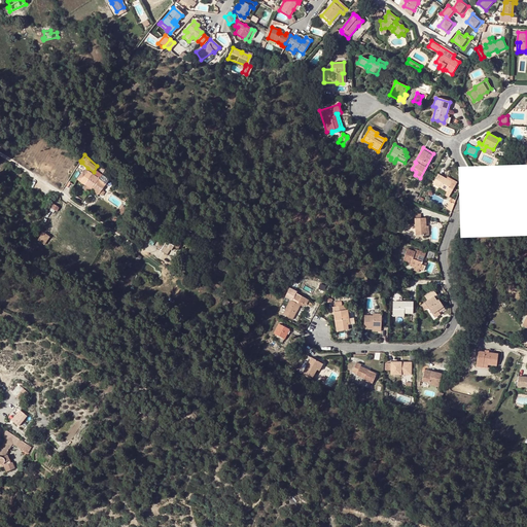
[(80,182),(86,173),(82,171),(76,179),(80,182)]
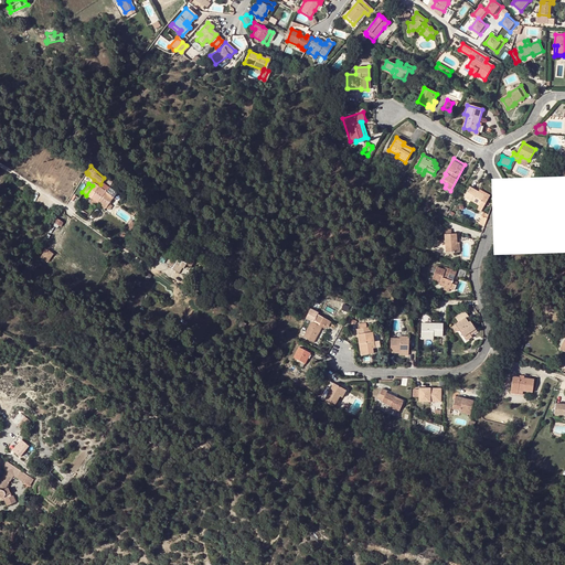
[(108,204),(114,198),(106,192),(108,188),(102,183),(99,188),(94,184),(93,185),(86,195),(91,199),(97,203),(105,209),(108,204)]
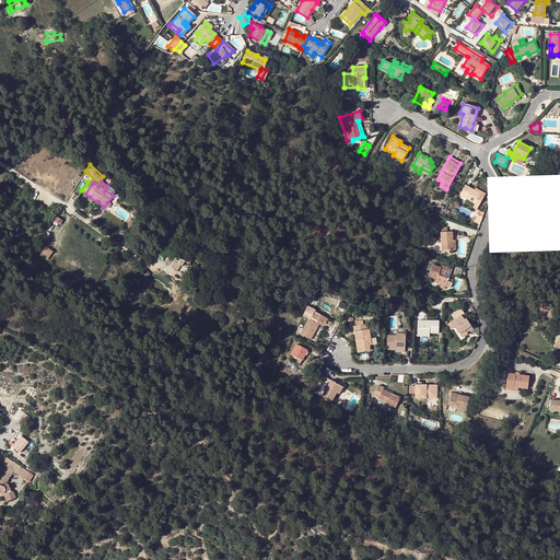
[(114,196),(118,191),(112,185),(108,188),(114,196)]
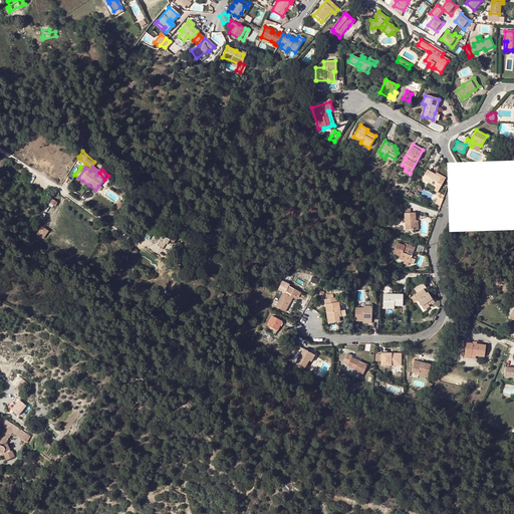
[(437,193),(446,178),(443,176),(441,178),(435,175),(427,170),(422,180),(435,188),(434,191),(437,193)]
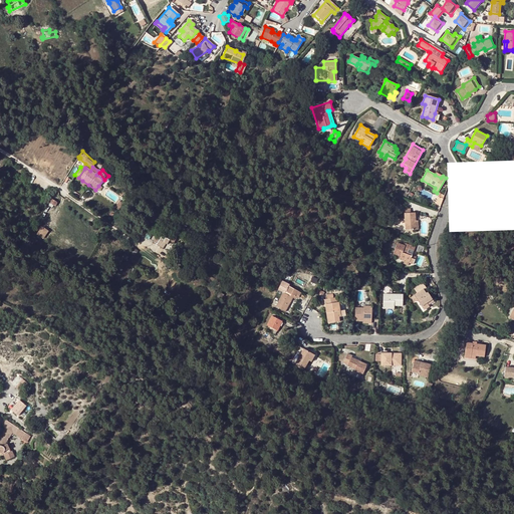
[(98,192),(101,188),(102,189),(105,186),(102,184),(100,187),(98,186),(95,190),(98,192)]
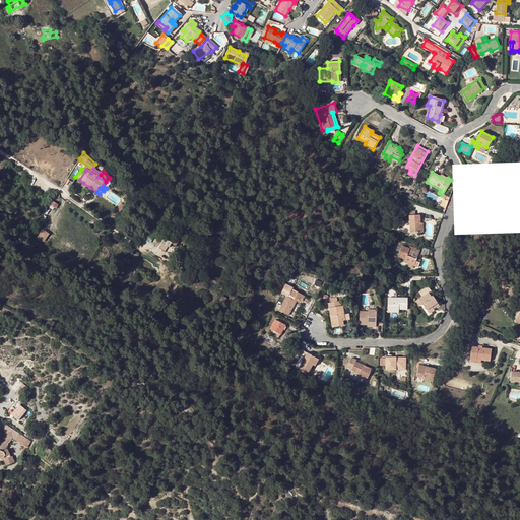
[(421,233),(420,223),(423,223),(423,215),(419,215),(414,215),(408,216),(409,234),(421,233)]
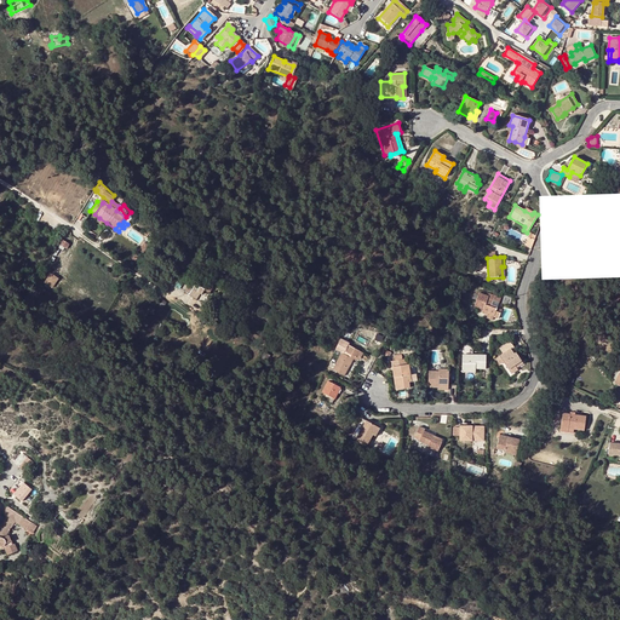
[(51,274),(45,282),(52,288),(58,279),(51,274)]
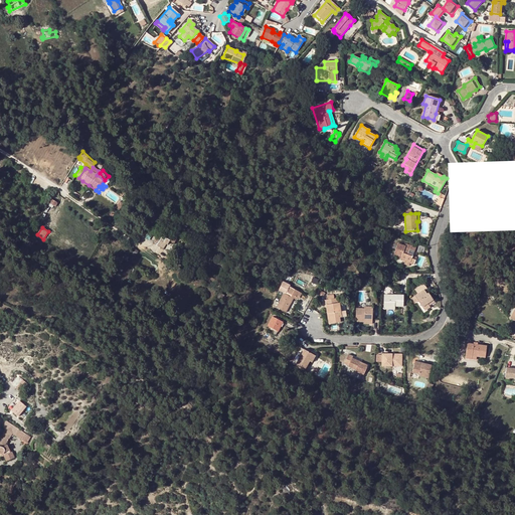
[(161,247),(167,238),(169,239),(171,240),(172,238),(175,240),(180,232),(176,230),(174,234),(165,229),(162,234),(160,233),(154,242),(161,247)]
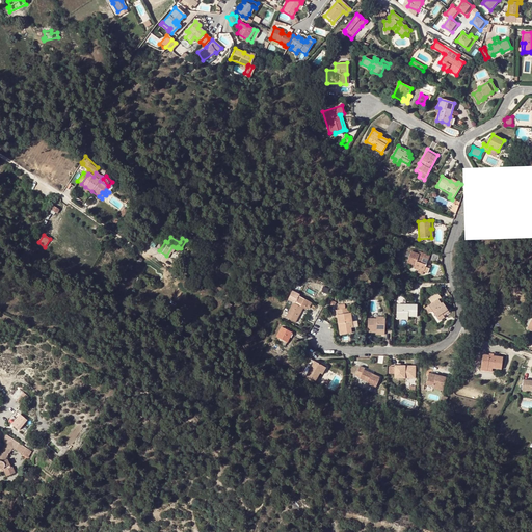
[(407,263),(411,265),(415,266),(414,268),(414,269),(418,271),(419,269),(424,271),(423,273),(427,274),(430,266),(428,265),(427,268),(425,267),(426,266),(421,264),(423,259),(428,261),(429,256),(420,253),(419,255),(411,251),(407,263)]
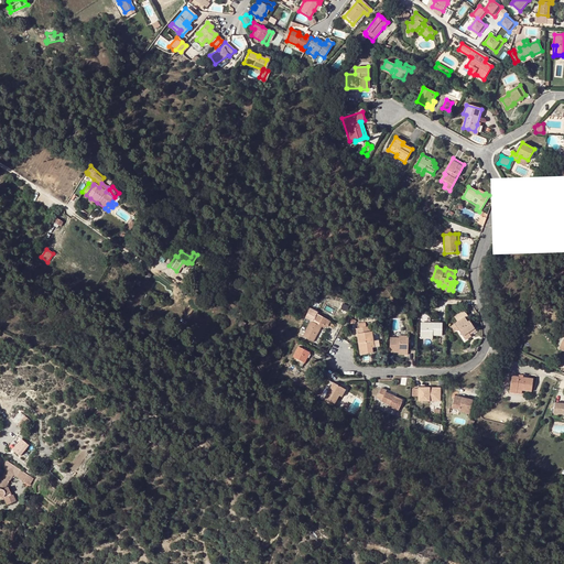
[(427,308),(431,301),(419,296),(418,302),(421,303),(420,306),(427,308)]
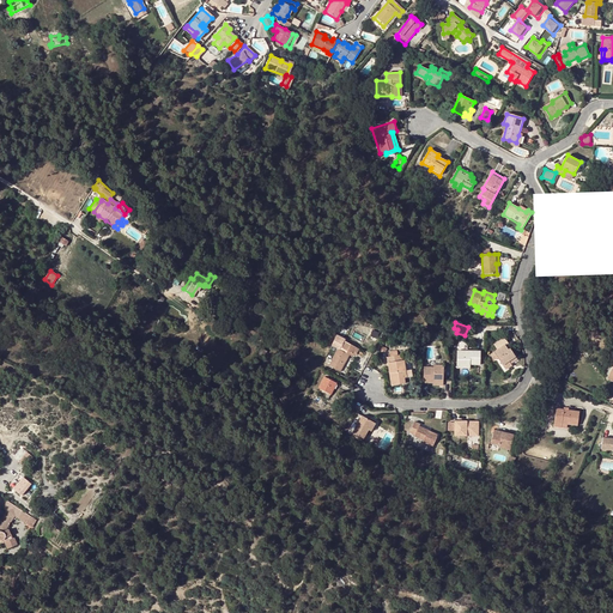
[(332,345),(338,349),(328,365),(340,371),(350,354),(343,351),(344,350),(352,354),(357,346),(345,340),(346,339),(337,334),(332,345)]
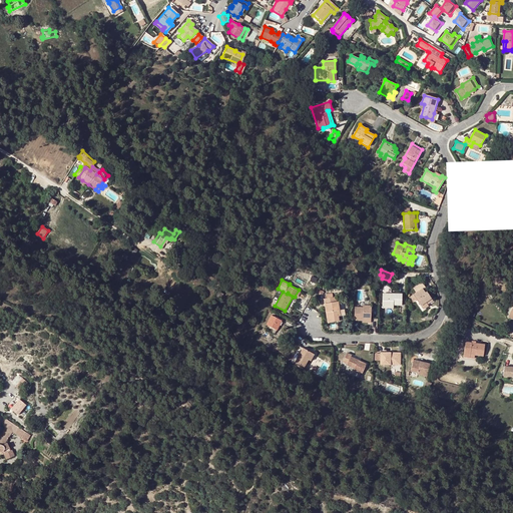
[(414,302),(417,300),(422,309),(428,305),(426,303),(431,299),(427,293),(425,294),(423,289),(425,288),(422,284),(413,289),(416,293),(411,297),(414,302)]
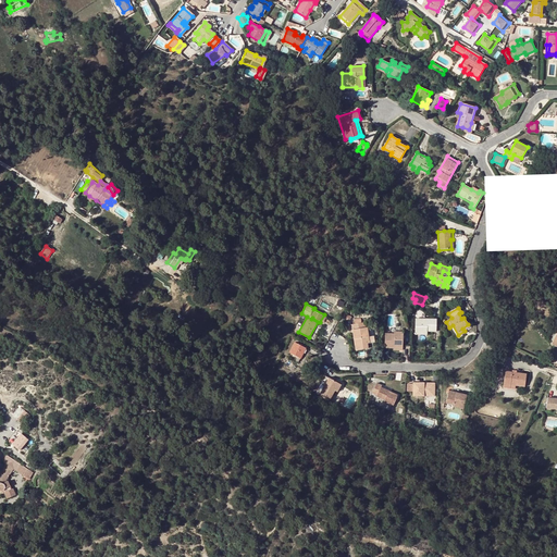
[(370,344),(368,327),(366,327),(364,323),(361,323),(361,319),(355,320),(355,324),(351,325),(356,350),(368,349),(367,344),(370,344)]
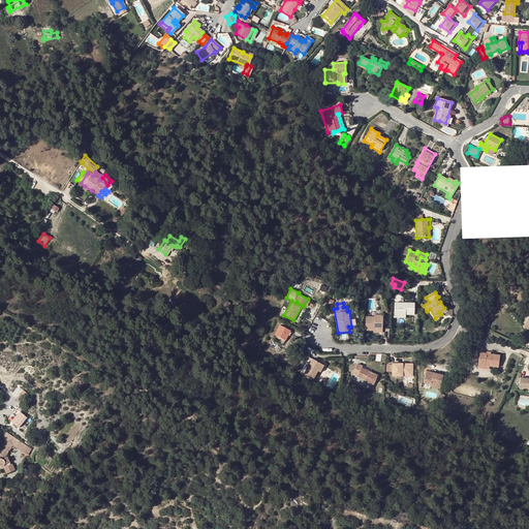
[(395,303),(394,314),(405,314),(413,314),(413,304),(395,303)]
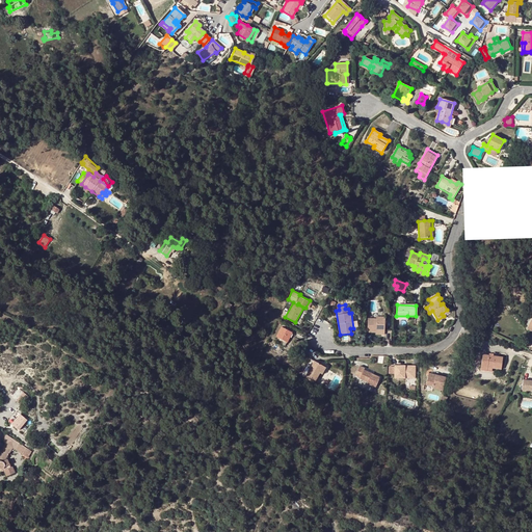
[(367,333),(375,333),(383,333),(383,319),(375,319),(367,319),(367,333)]
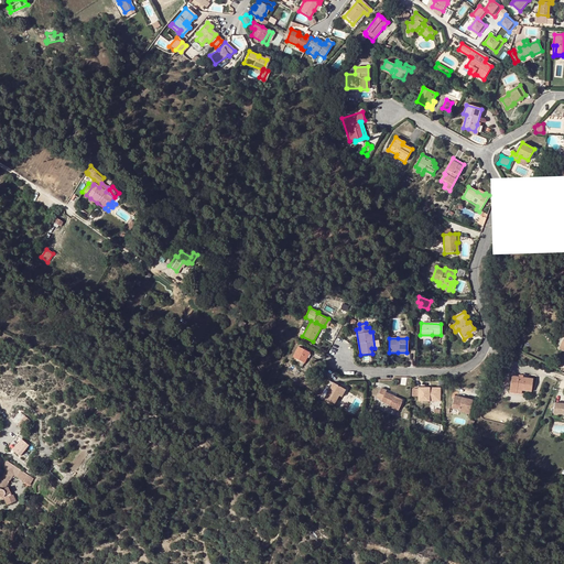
[(308,353),(299,347),(293,357),(295,358),(303,362),(308,353)]
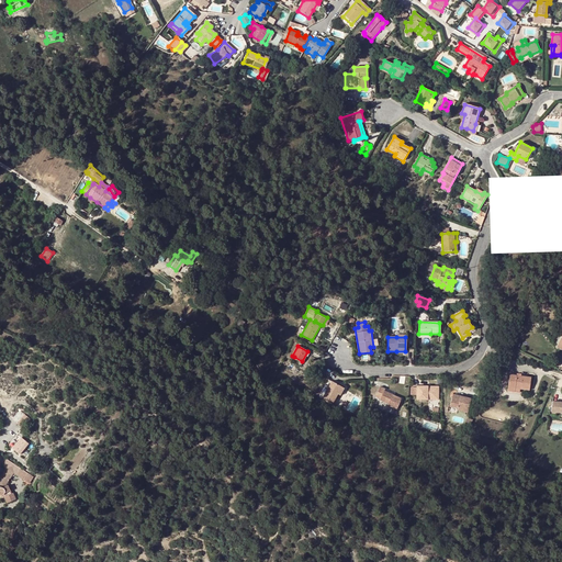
[(529,378),(519,377),(508,375),(507,388),(519,389),(528,390),(529,378)]
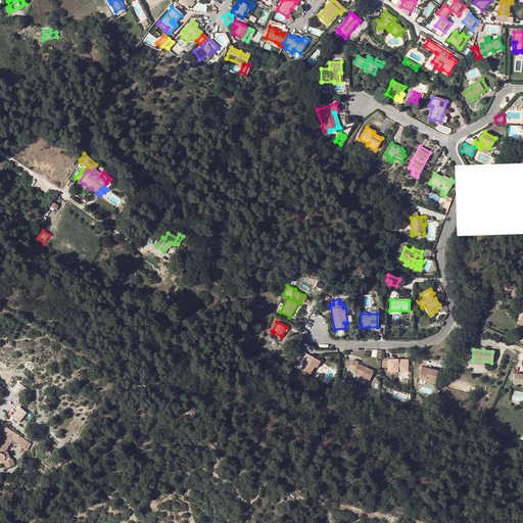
[(318,360),(308,354),(299,371),(308,376),(314,366),(318,360)]
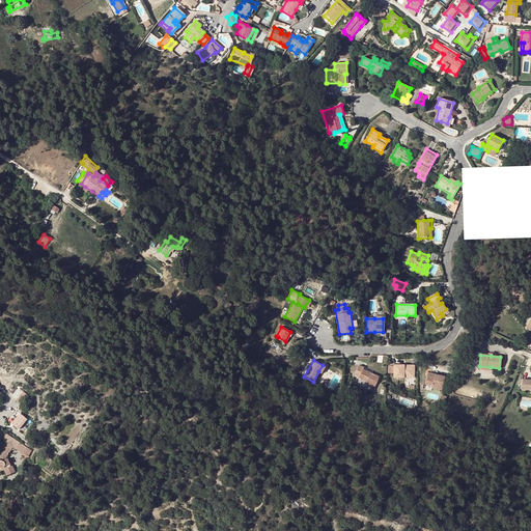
[(363,367),(359,365),(355,374),(359,376),(358,378),(366,382),(365,383),(374,387),(378,379),(369,374),(370,372),(363,368),(363,367)]
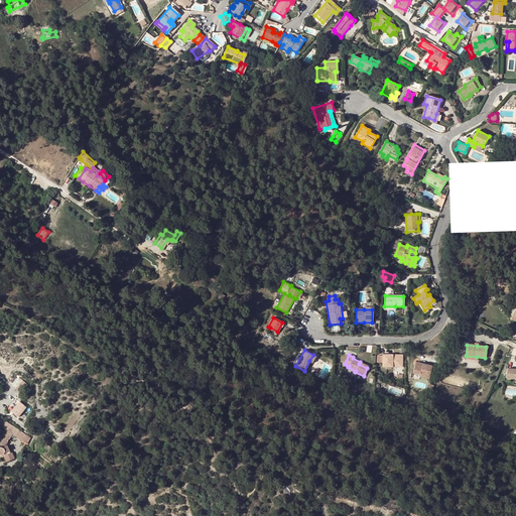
[(383,355),(383,367),(403,367),(403,357),(393,357),(393,355),(383,355)]
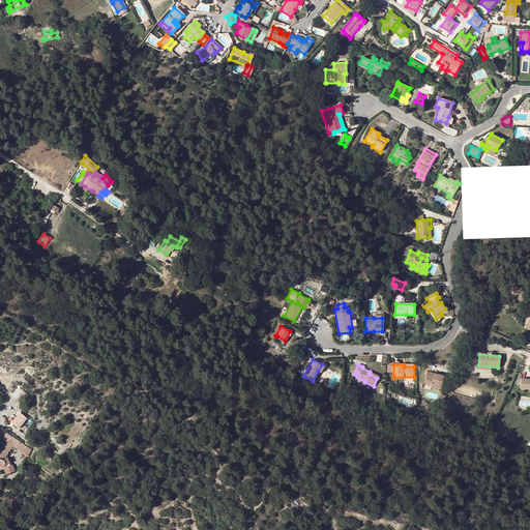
[(441,389),(444,376),(427,372),(424,383),(432,385),(431,387),(441,389)]
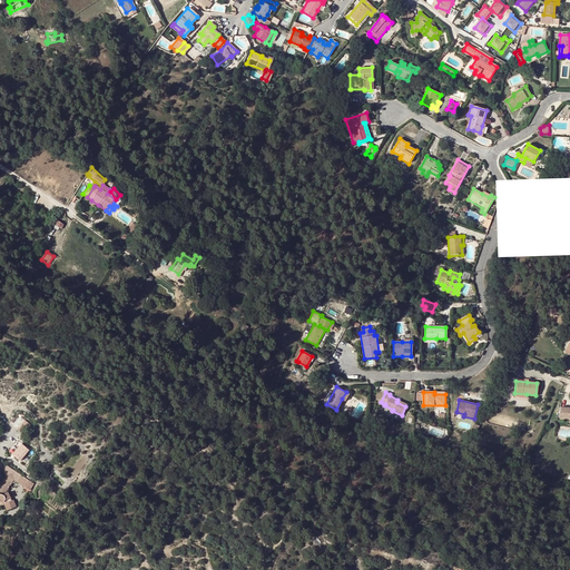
[(569,406),(560,406),(559,416),(569,419),(569,415),(569,406)]
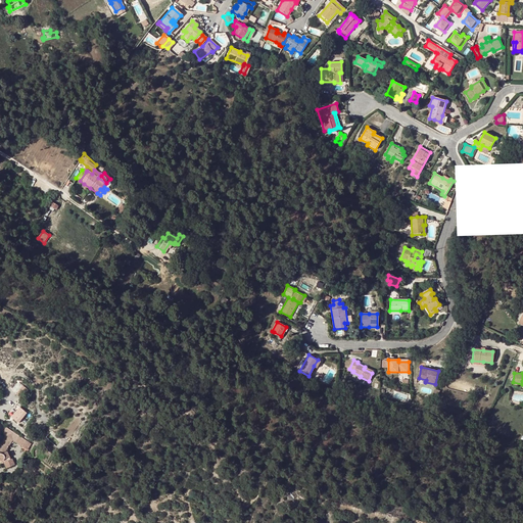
[(20,395),(26,389),(22,386),(16,393),(20,395)]
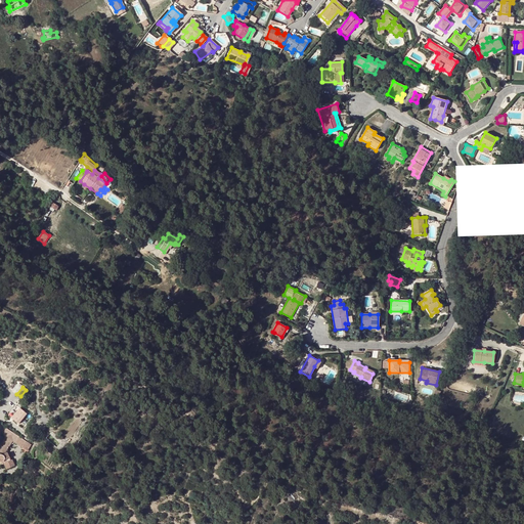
[(407,396),(396,392),(394,398),(406,401),(407,396)]
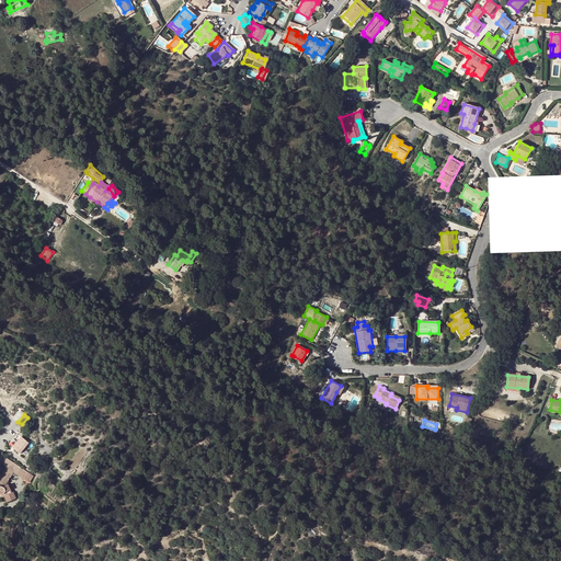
[(25,448),(30,442),(29,441),(25,438),(24,441),(21,438),(13,449),(20,455),(25,448)]
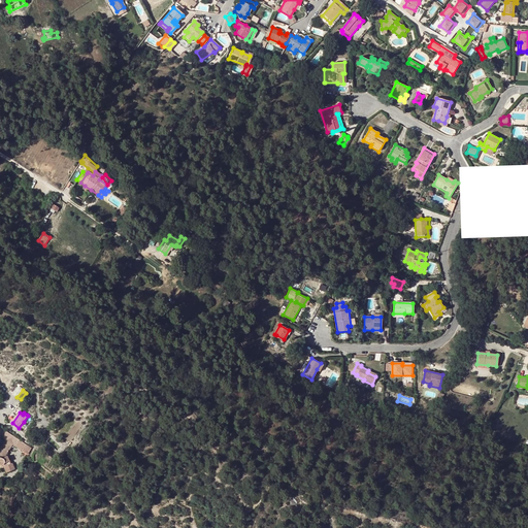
[(2,438),(5,440),(0,449),(0,464),(1,465),(2,465),(3,465),(6,473),(14,469),(12,463),(10,464),(7,457),(6,455),(12,446),(27,455),(31,449),(6,432),(2,438)]
